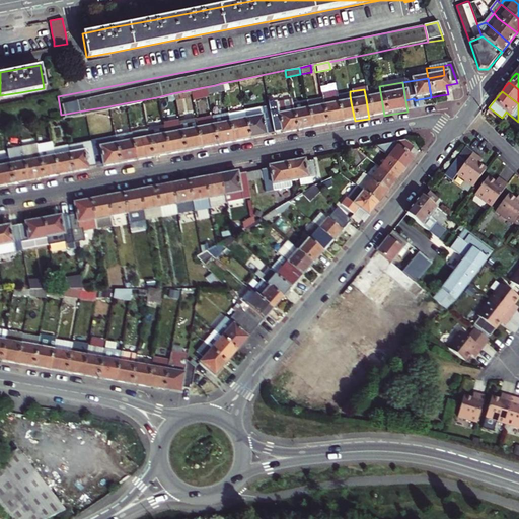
[(321,100),(322,107),(325,127),(332,125),(340,124),(337,104),(336,98),(335,93),(320,95),(321,100)]
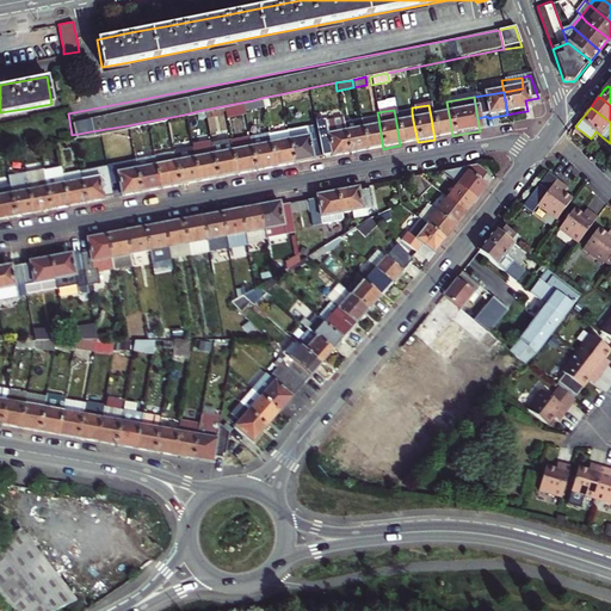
[(413,121),(412,112),(395,116),(396,123),(413,121)]
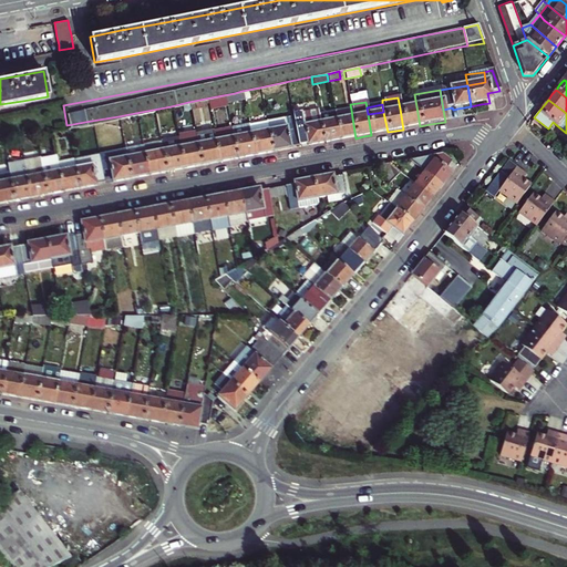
[(416,106),(400,109),(403,130),(411,127),(420,126),(416,106)]
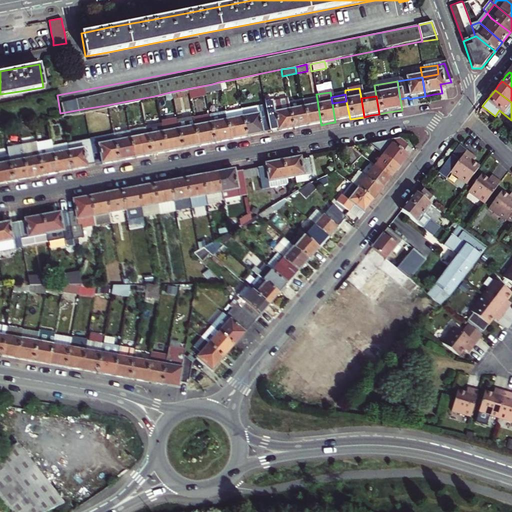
[(318,106),(317,99),(301,102),(302,108),(318,106)]
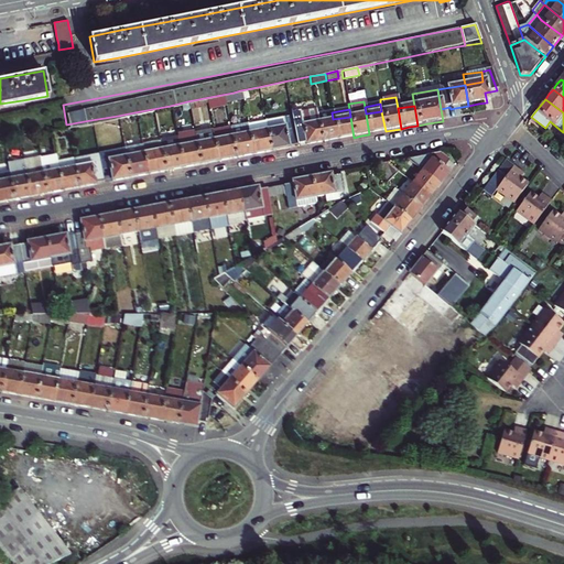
[(381,111),(366,114),(369,134),(378,132),(386,131),(381,111)]
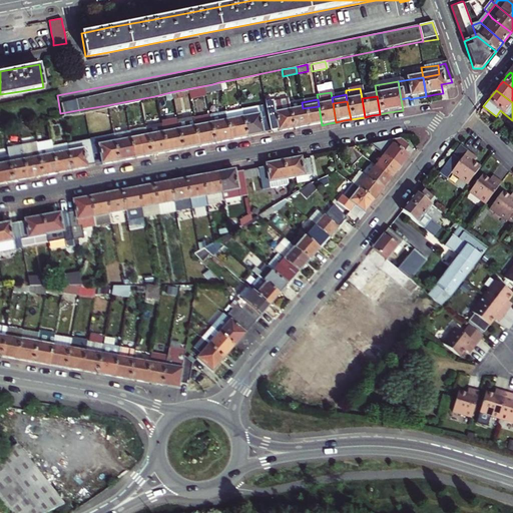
[(302,102),(288,105),(289,111),(303,108),(302,102)]
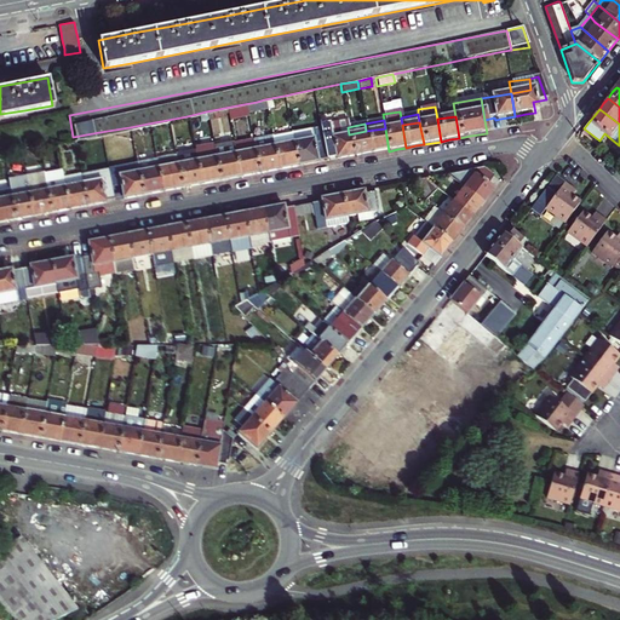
[(328,131),(329,138),(349,135),(348,127),(328,131)]
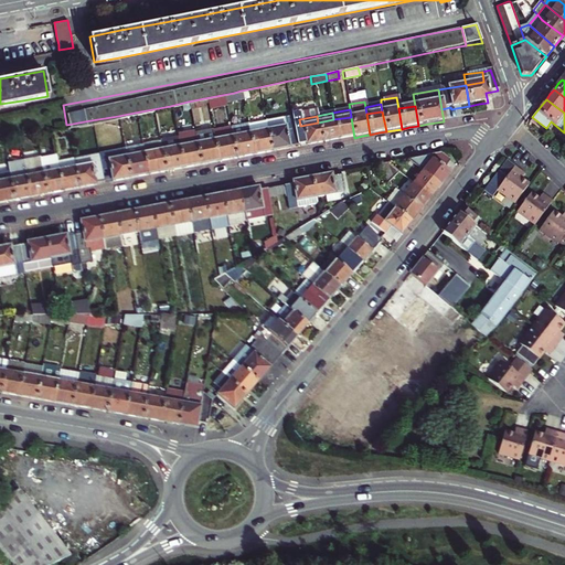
[(333,119),(337,140),(345,139),(354,138),(351,117),(333,119)]
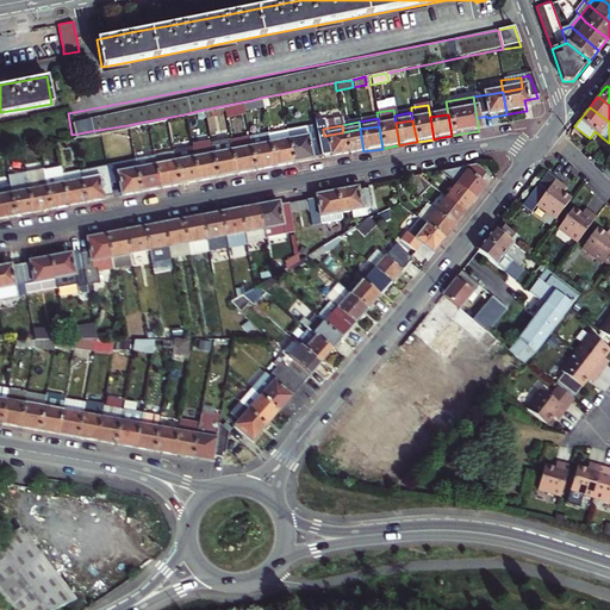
[(307,139),(287,143),(291,165),(305,162),(319,160),(319,157),(315,130),(315,129),(305,130),(307,139)]
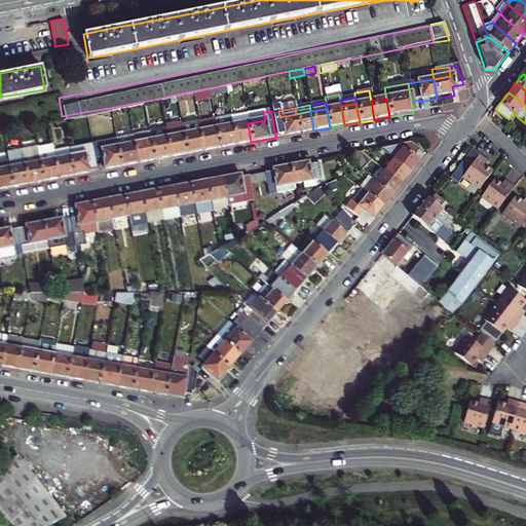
[(289,136),(299,134),(296,114),(279,117),(278,111),(271,112),(275,136),(284,134),(284,137),(289,136)]
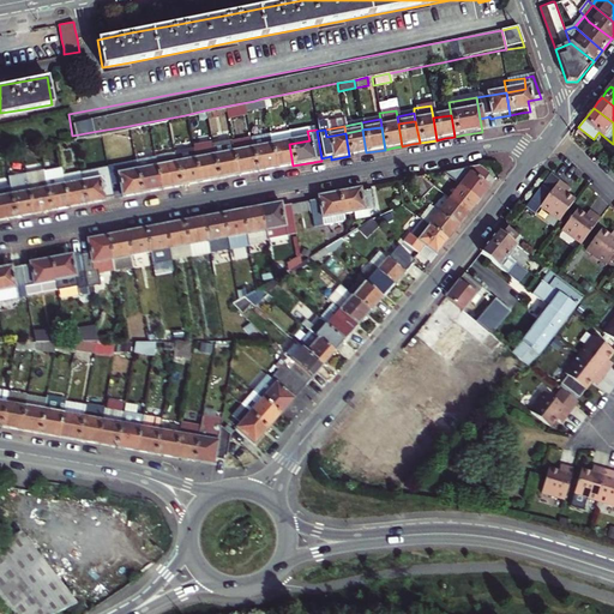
[(362,130),(345,133),(349,156),(359,155),(366,152),(362,130)]
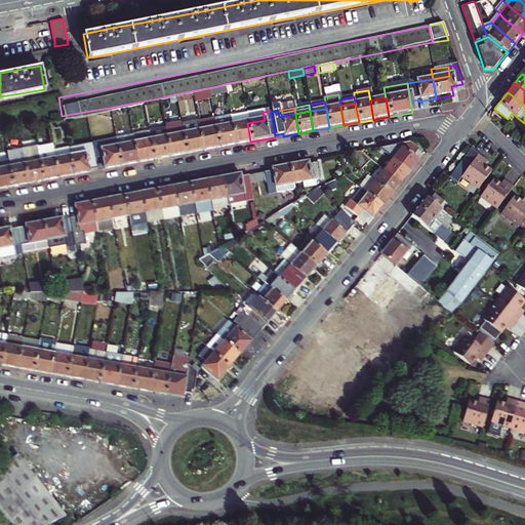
[(265,120),(263,112),(246,115),(247,123),(265,120)]
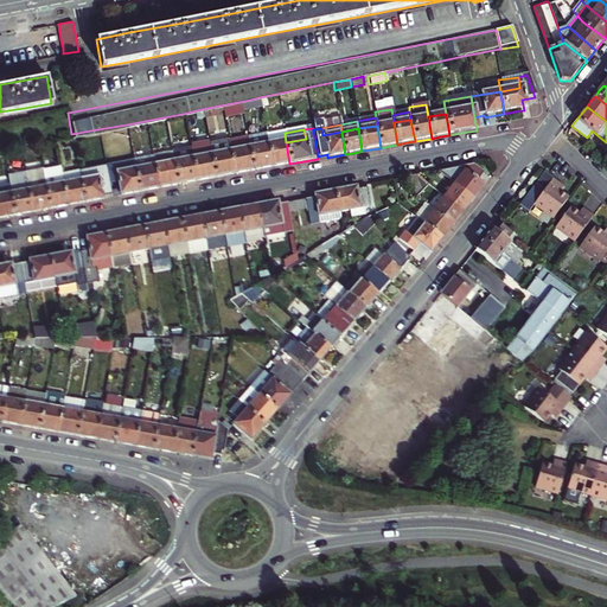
[(286,142),(285,133),(266,136),(267,146),(286,142)]
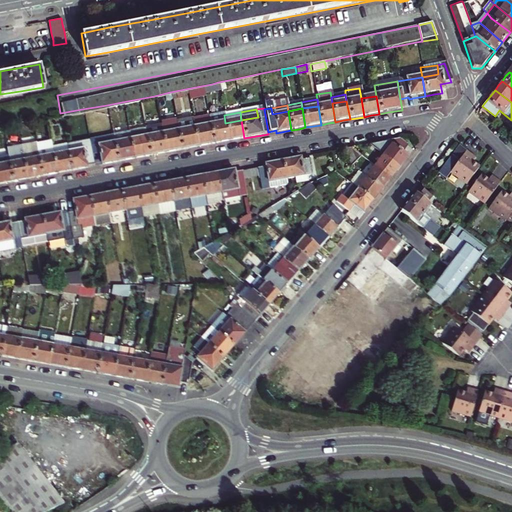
[(224,115),(207,118),(208,126),(225,123),(224,115)]
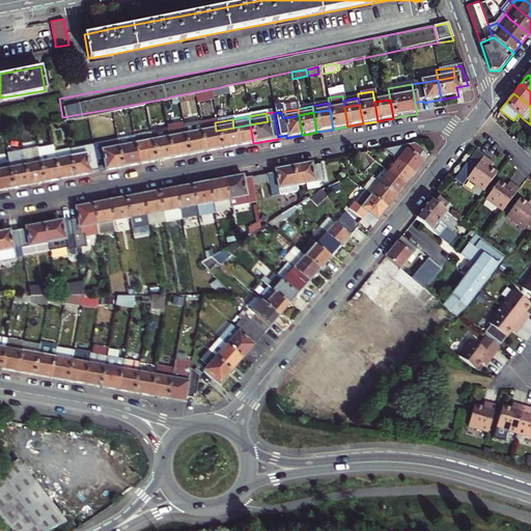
[(167,139),(170,158),(178,157),(187,155),(184,136),(182,129),(182,121),(165,123),(166,131),(167,139)]
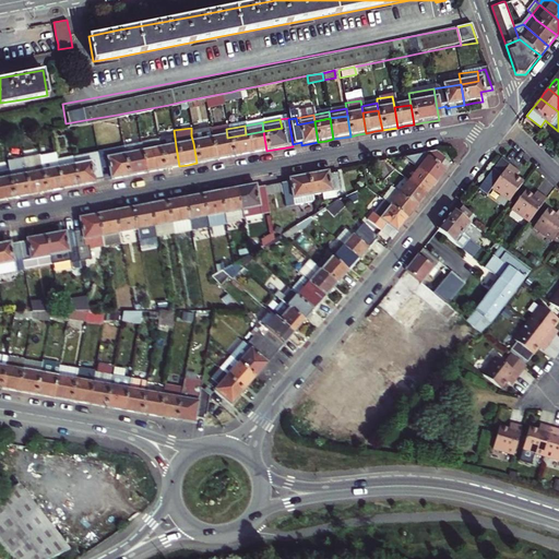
[(209,132),(210,140),(227,138),(226,129),(209,132)]
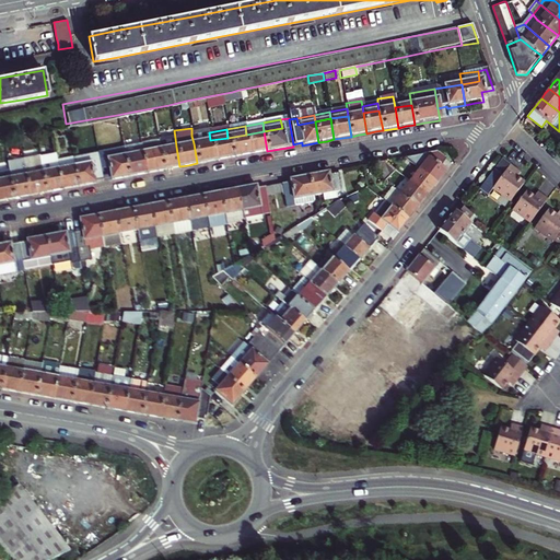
[(246,135),(251,154),(259,153),(267,151),(264,131),(246,135)]
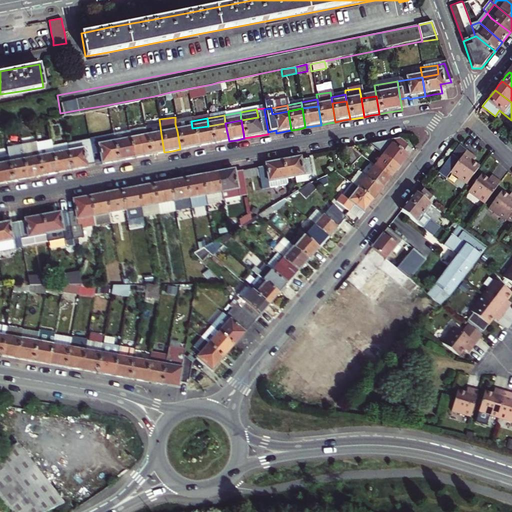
[(175,124),(177,131),(192,128),(191,121),(175,124)]
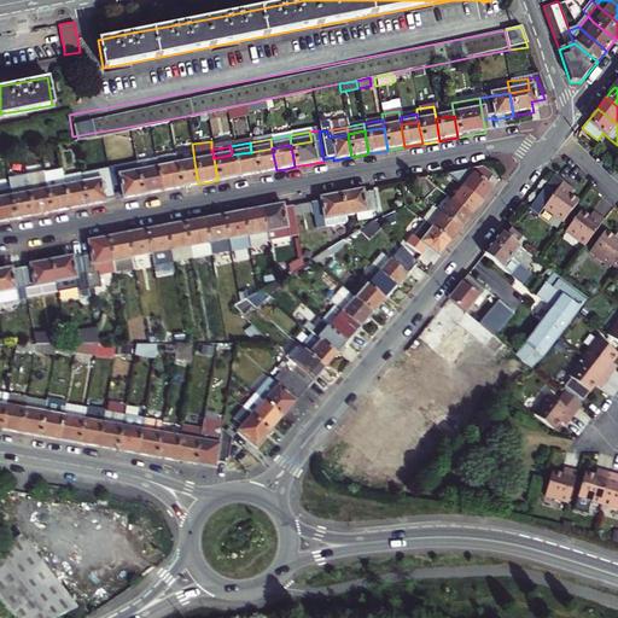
[(272,149),(251,152),(256,174),(266,173),(277,170),(272,149)]
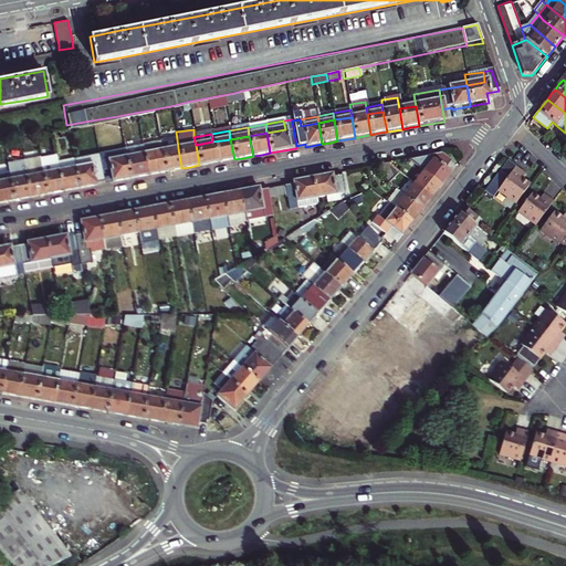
[(160,152),(178,148),(177,139),(158,142),(160,152)]
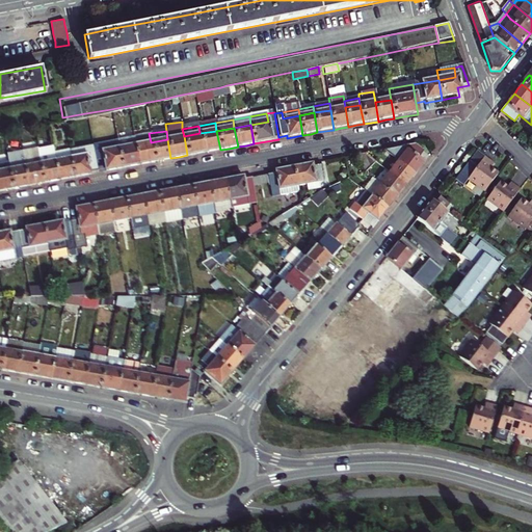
[(216,131),(200,133),(203,153),(211,152),(220,150),(216,131)]
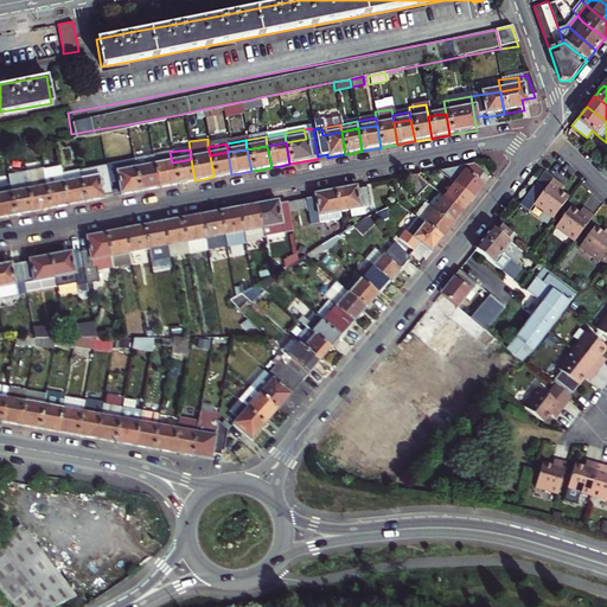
[(153,166),(172,163),(170,152),(152,155),(152,158),(153,166)]
